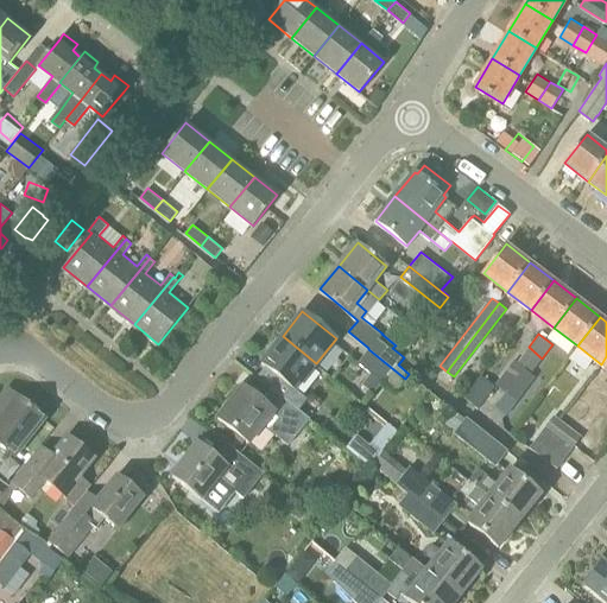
[(296,388),(316,363),(283,336),(261,361),(296,388)]
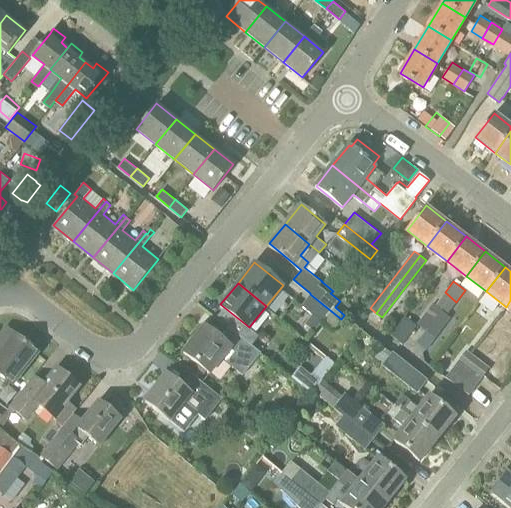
[(441,310),(442,309),(448,313),(456,302),(445,292),(436,304),(435,303),(422,319),(430,325),(441,310)]
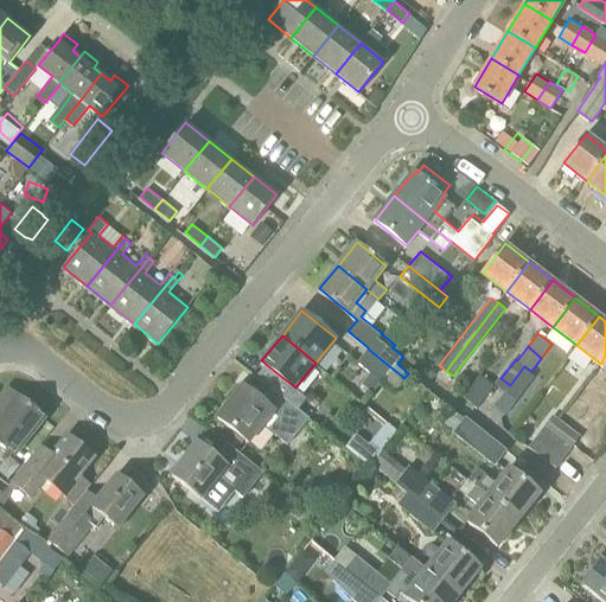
[(393,394),(404,378),(368,348),(358,362),(371,371),(362,383),(374,391),(380,383),(393,394)]
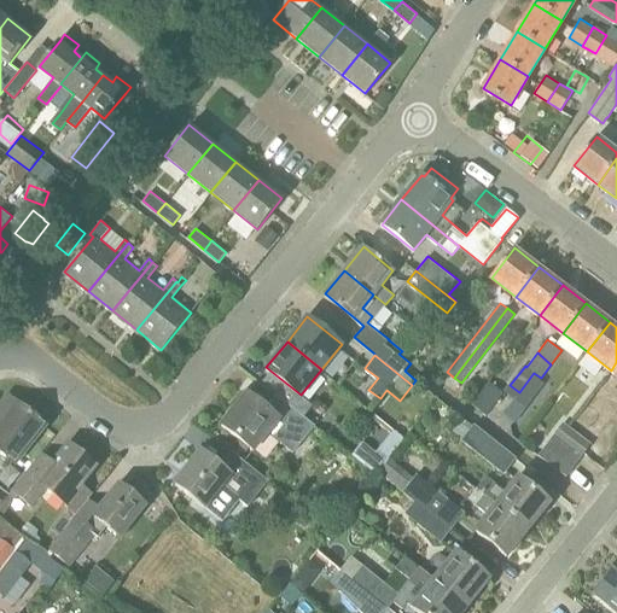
[(545,383),(533,374),(519,392),(516,397),(527,406),(545,383)]
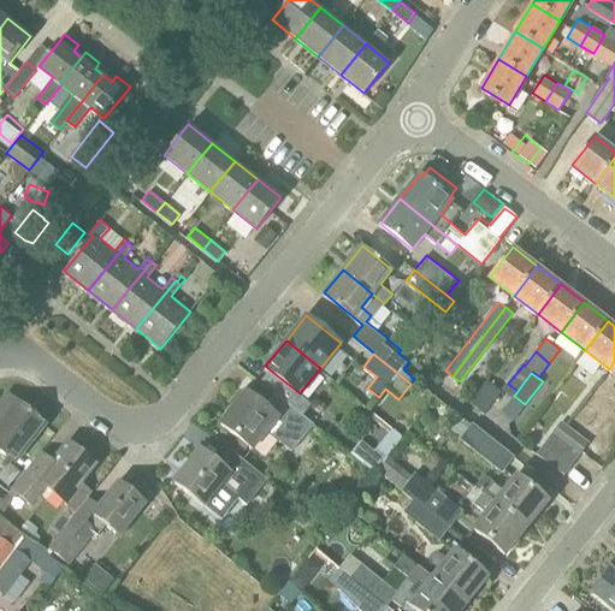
[(265,404),(248,391),(223,421),(254,448),(268,431),(293,450),(315,422),(276,391),(265,404)]
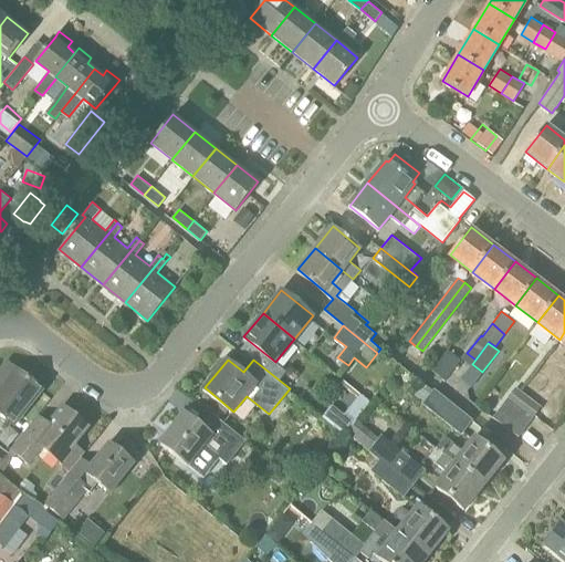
[(14,368),(0,387),(0,413),(14,424),(41,389),(14,368)]
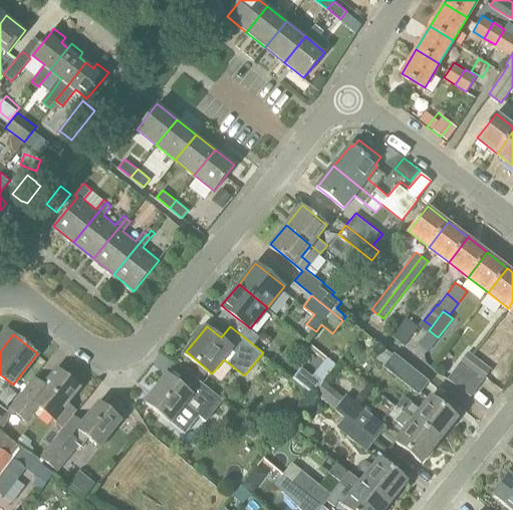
[(473,368),(481,358),(469,350),(462,359),(473,368)]
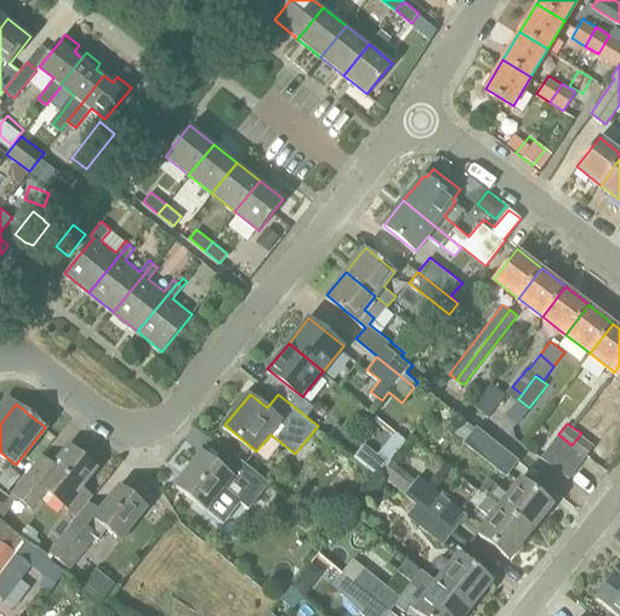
[(464,441),(507,475),(519,460),(477,426),(464,441)]
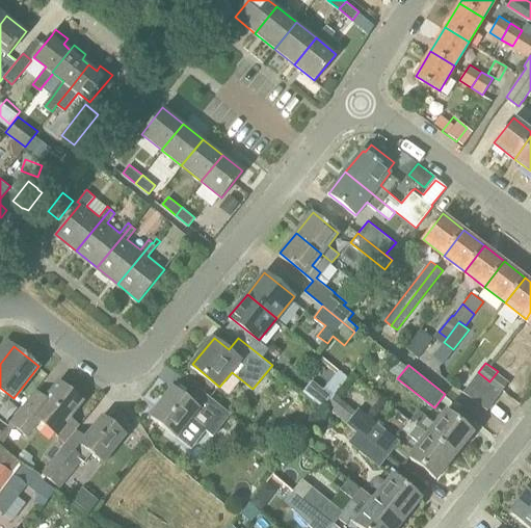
[(312,378),(303,391),(324,407),(342,387),(341,386),(342,384),(341,383),(348,375),(337,367),(330,375),(334,377),(333,379),(332,378),(324,388),(312,378)]
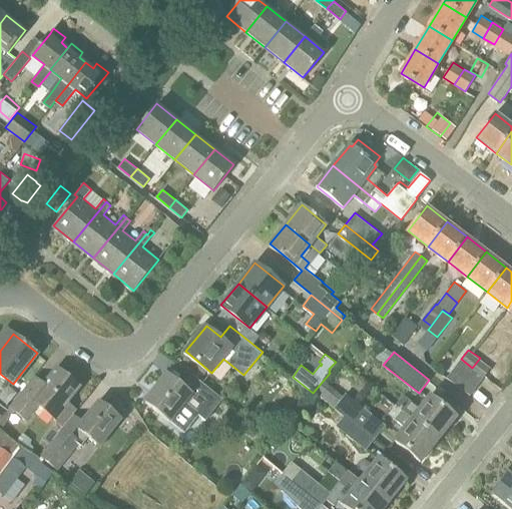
[(492,367),(480,358),(472,368),(484,377),(492,367)]
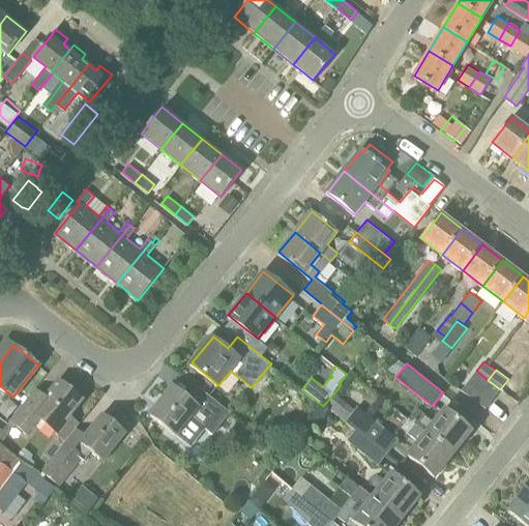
[(500,389),(488,380),(476,371),(469,380),(493,399),(500,389)]
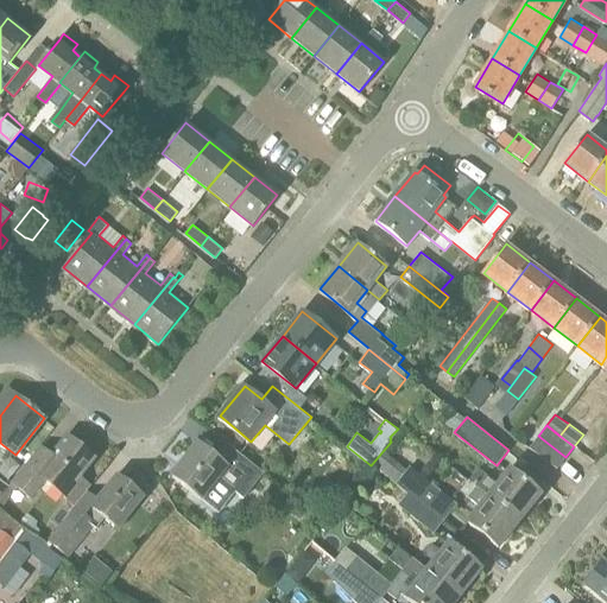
[(67,435),(37,471),(65,495),(95,457),(67,435)]
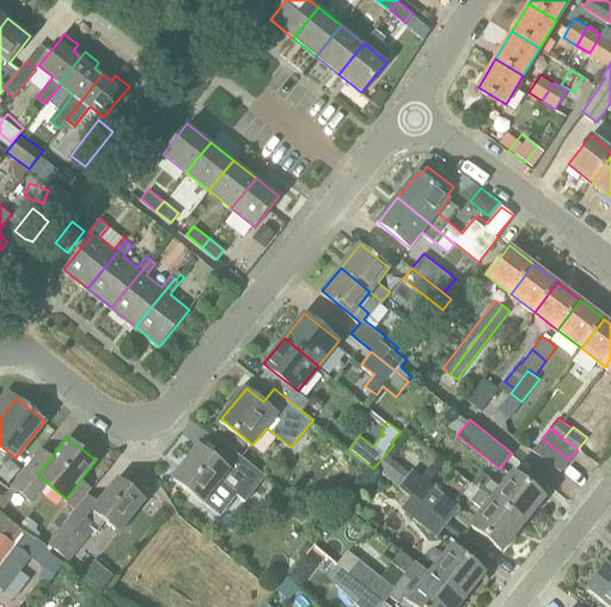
[(569,460),(542,439),(533,449),(562,470),(569,460)]
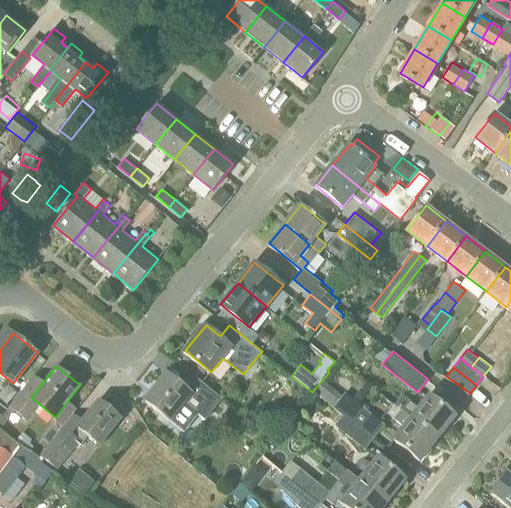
[(186,426),(198,413),(206,419),(223,397),(192,373),(182,385),(167,373),(145,399),(170,419),(180,427),(186,426)]
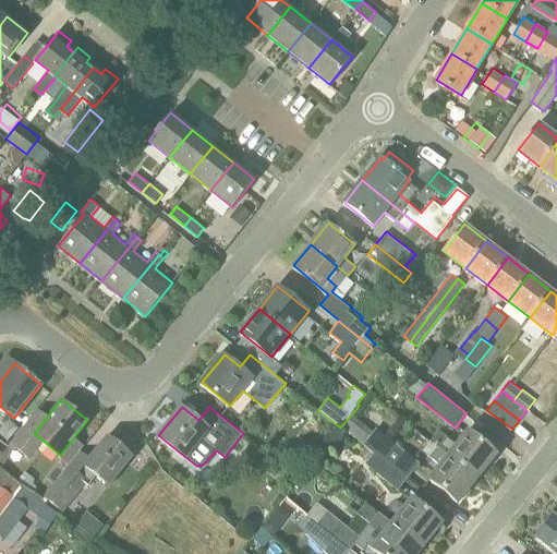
[(364,443),(374,452),(408,478),(421,462),(377,426),(364,443)]
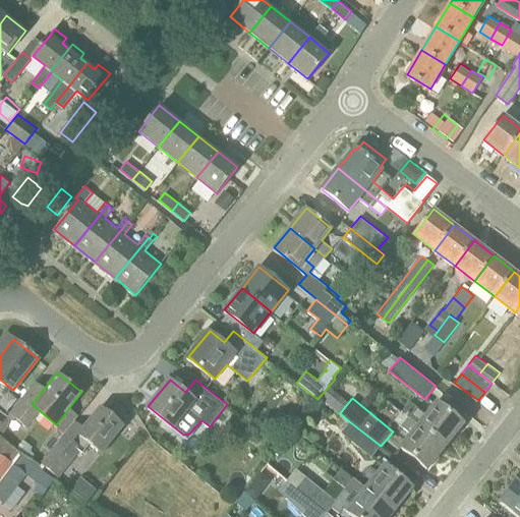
[(402,410),(446,446),(463,423),(437,402),(427,414),(410,400),(402,410)]
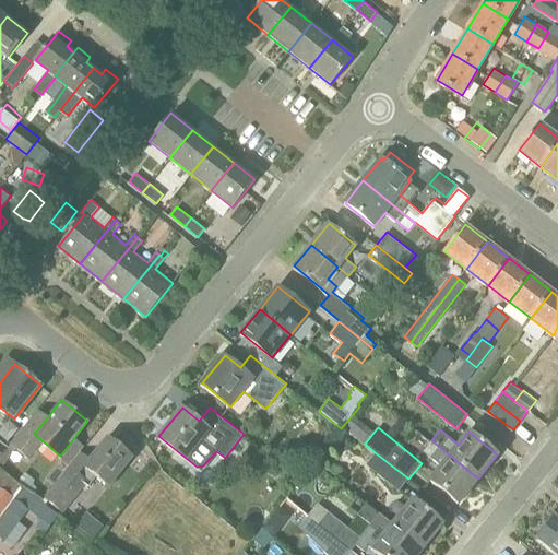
[(0,439),(0,456),(9,446),(15,437),(10,433),(2,441),(0,439)]
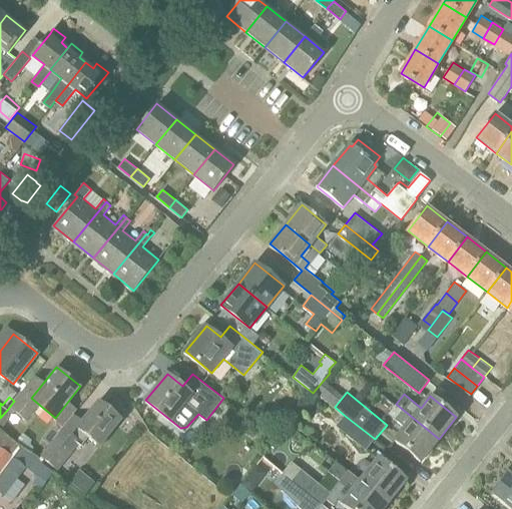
[(70,418),(40,455),(58,470),(86,434),(100,445),(120,418),(98,401),(79,425),(70,418)]
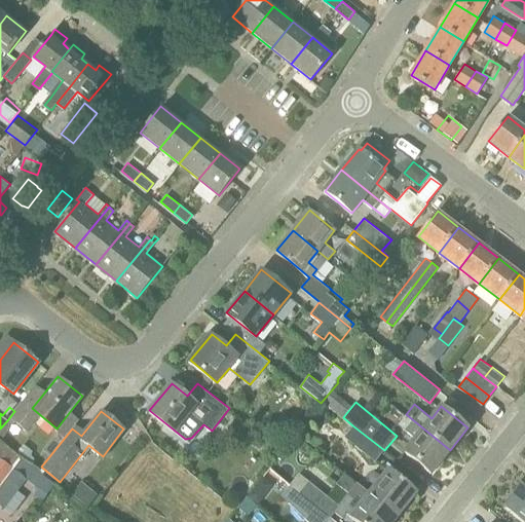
[(433,473),(450,450),(406,414),(399,423),(416,438),(406,451),(433,473)]
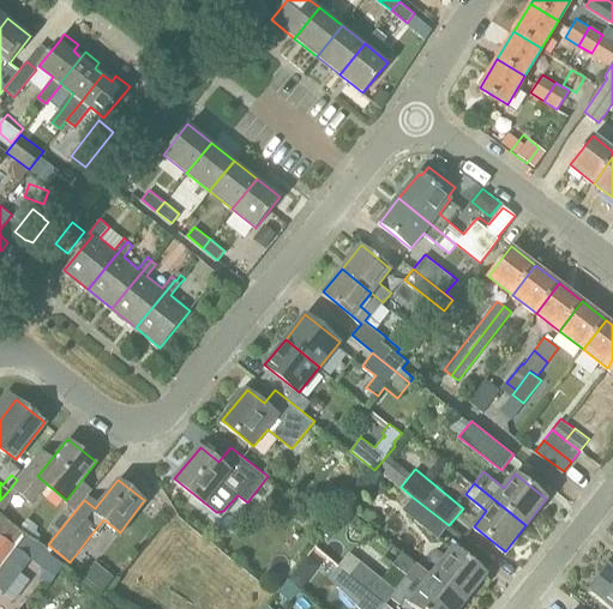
[(10,489),(0,500),(0,511),(1,513),(16,494),(10,489)]
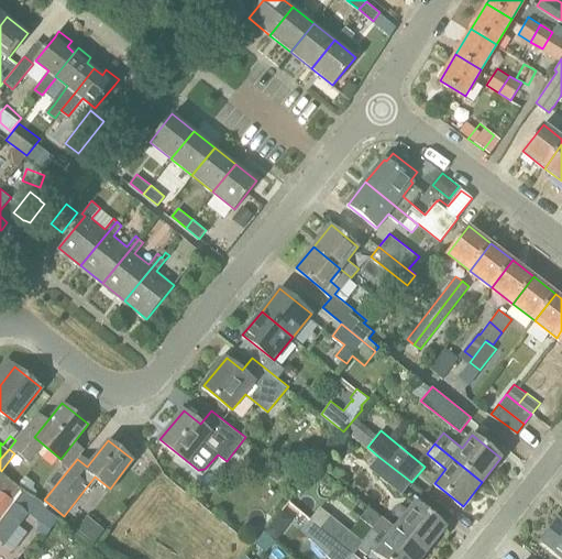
[(411,482),(377,456),(370,467),(403,493),(411,482)]
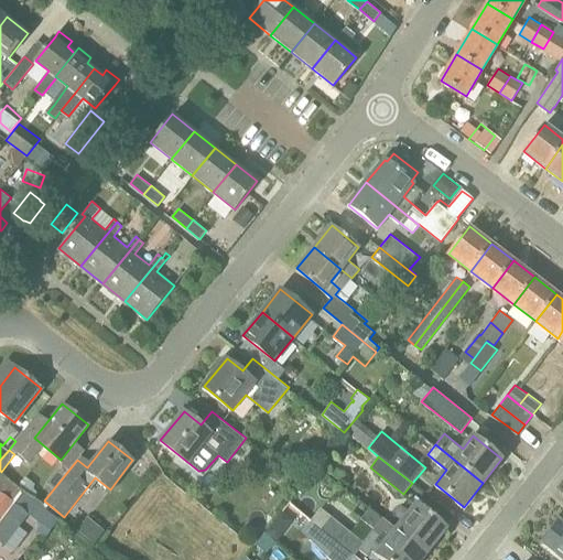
[(0,474),(0,518),(14,501),(21,491),(0,474)]
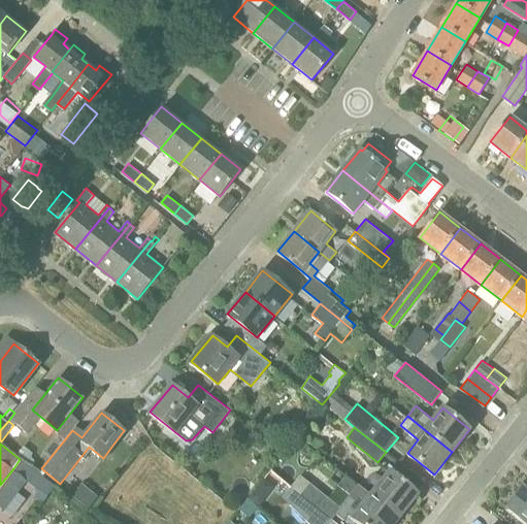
[(15,470),(14,470),(0,489),(0,505),(5,510),(28,480),(27,480),(35,469),(23,460),(15,470)]
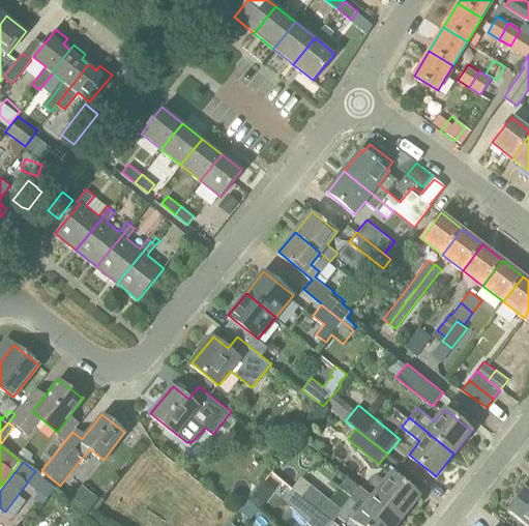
[(373,497),(401,519),(420,495),(392,472),(374,496),(373,497)]
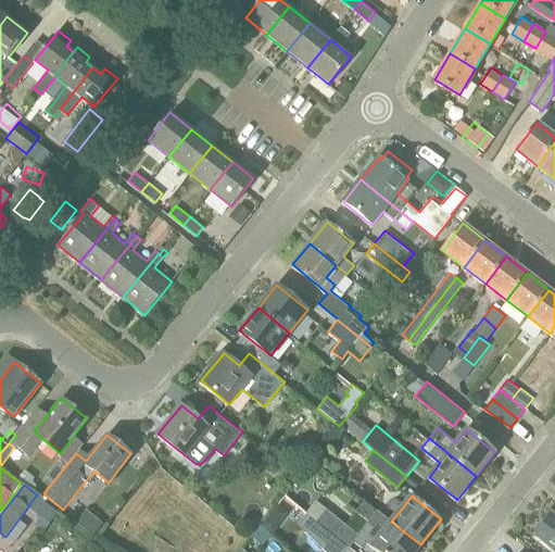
[(307,512),(350,546),(360,535),(327,507),(326,509),(315,500),(307,512)]
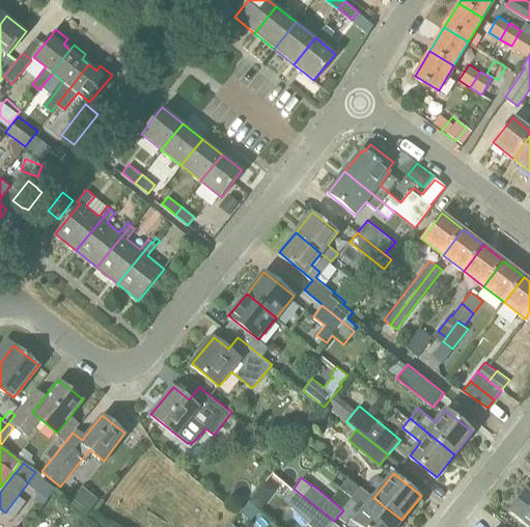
[(374,497),(361,486),(353,497),(366,507),(356,521),(363,526),(395,526),(401,520),(373,498),(374,497)]
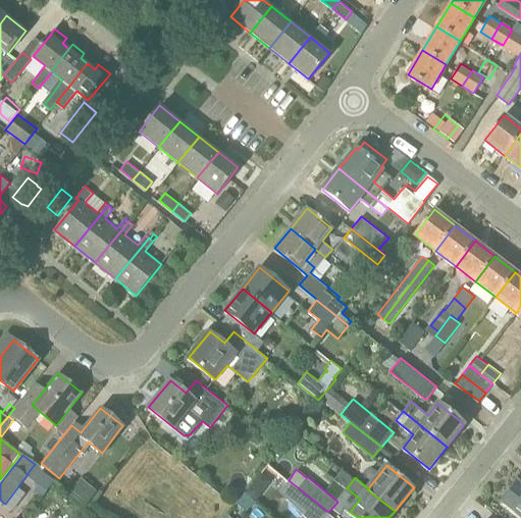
[(520,477),(507,496),(520,506),(516,511),(520,514),(520,477)]
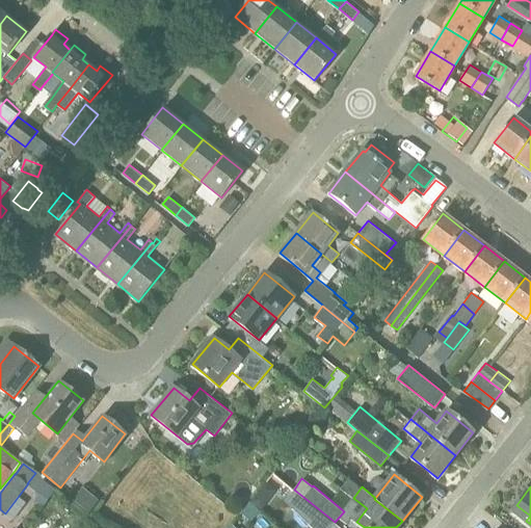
[(72,489),(68,503),(85,509),(90,495),(72,489)]
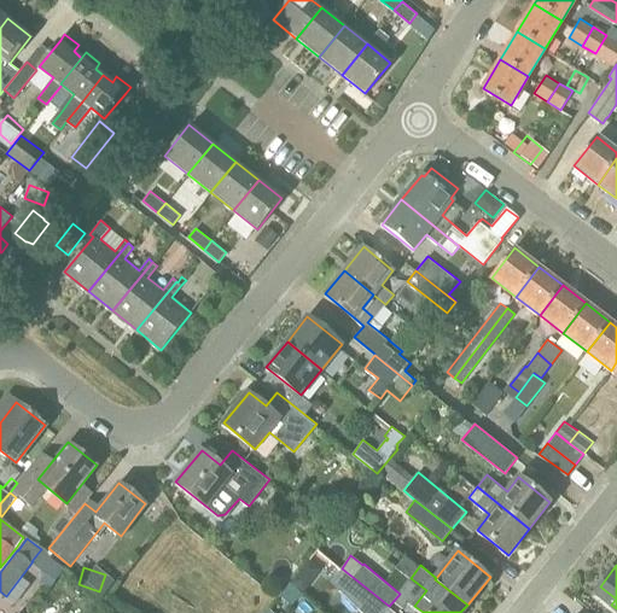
[(389,607),(389,606),(342,568),(331,579),(364,612),(380,612),(388,607),(389,607)]
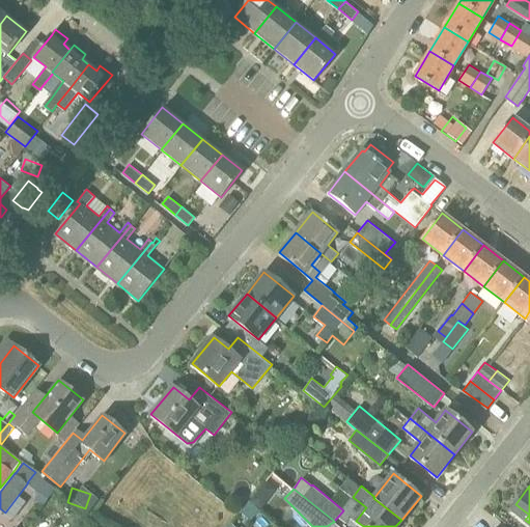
[(245,520),(253,508),(241,500),(233,512),(245,520)]
